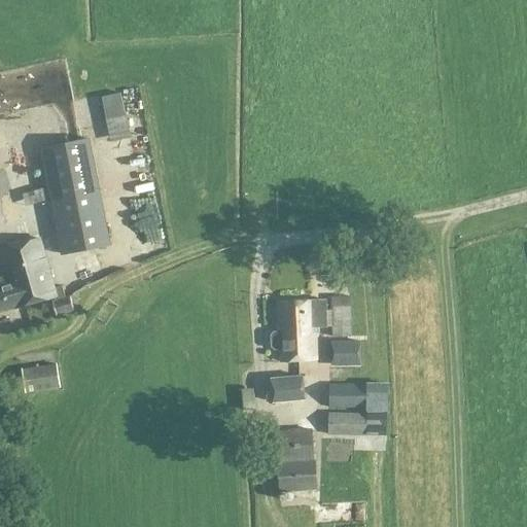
[(42,148),(64,253),(112,243),(91,138),(42,148)]
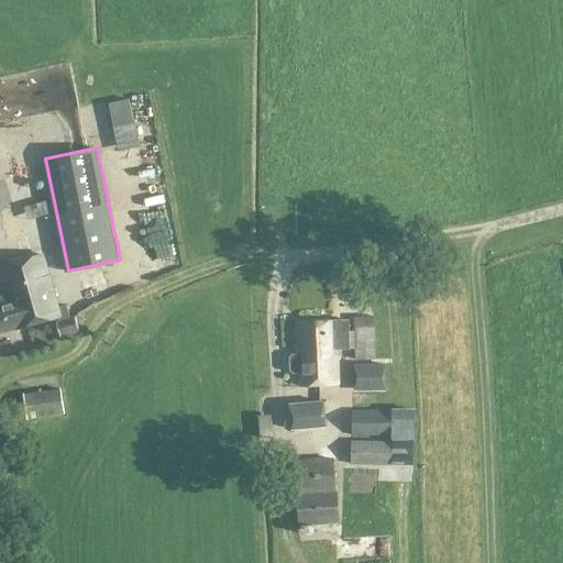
[(19,174),(0,177),(0,236),(31,231),(19,174)]
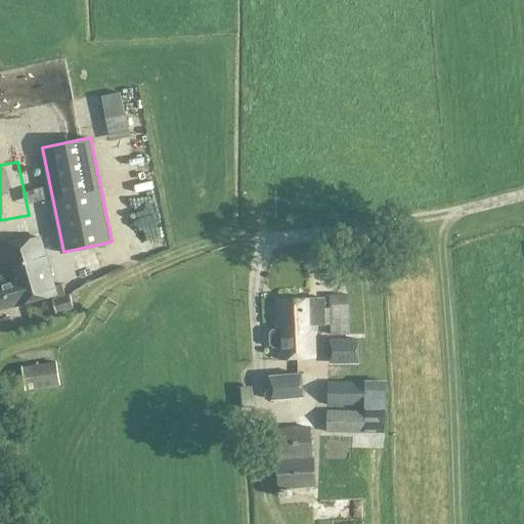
[(0,248),(0,254),(6,274),(7,279),(15,277),(24,304),(53,296),(54,299),(51,300),(55,313),(73,308),(69,295),(64,296),(61,285),(53,287),(48,267),(45,259),(39,237),(0,248)]
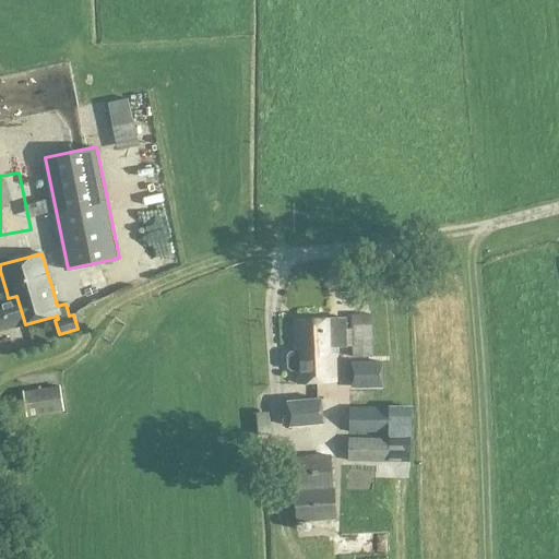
[(0,331),(25,324),(16,296),(8,298),(7,293),(0,294),(0,331)]
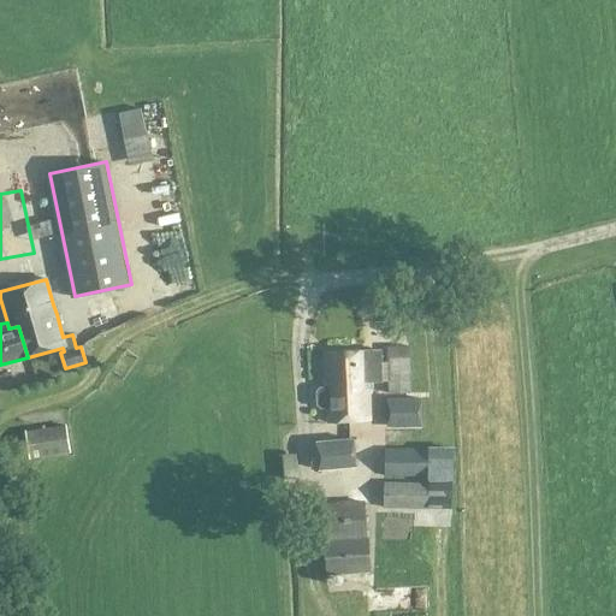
[(388,348),(389,394),(409,394),(409,347),(388,348)]
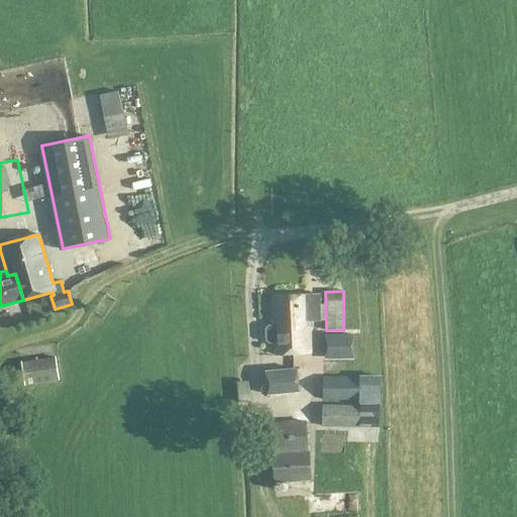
[(268,310),(265,313),(266,324),(268,327),(274,326),(276,355),(310,353),(309,327),(313,327),(312,321),(320,321),(319,295),(273,298),(274,310),(268,310)]
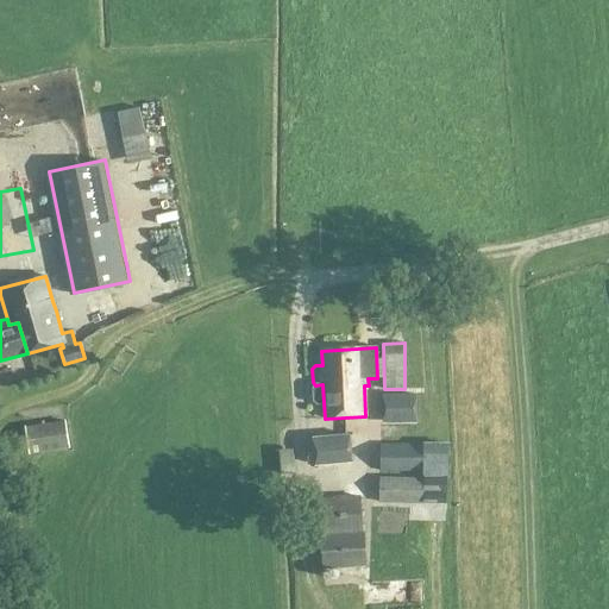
[(381,421),(415,422),(415,391),(382,390),(381,421)]
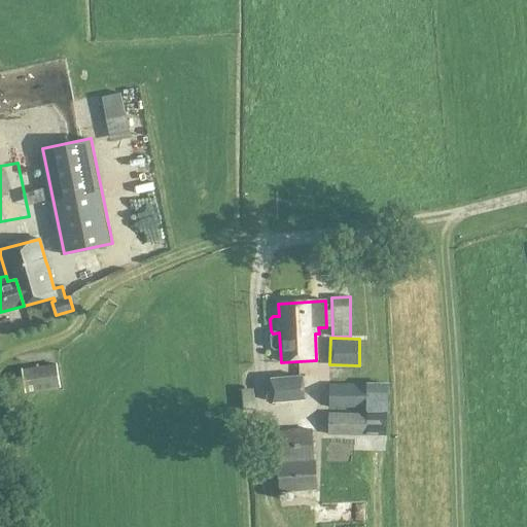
[(59,388),(56,367),(56,365),(23,371),(27,393),(59,388)]
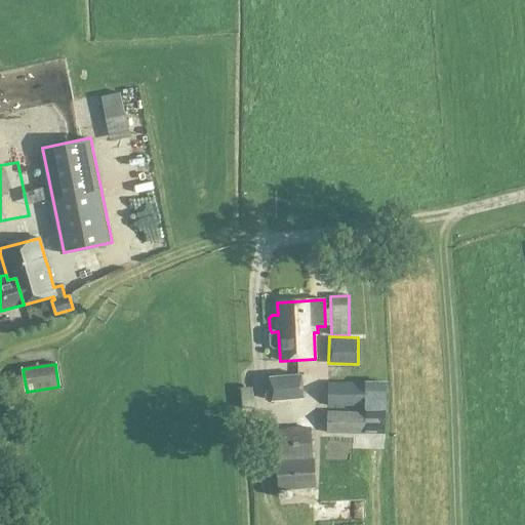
[(272,378),(273,401),(305,399),(303,375),(272,378)]
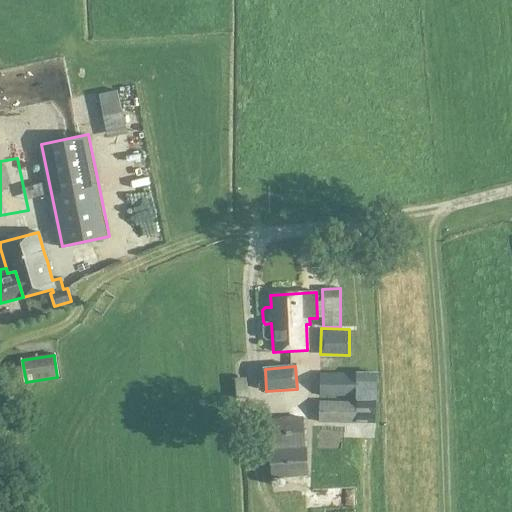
[(321,374),(321,396),(358,395),(358,399),(378,398),(377,372),(321,374)]
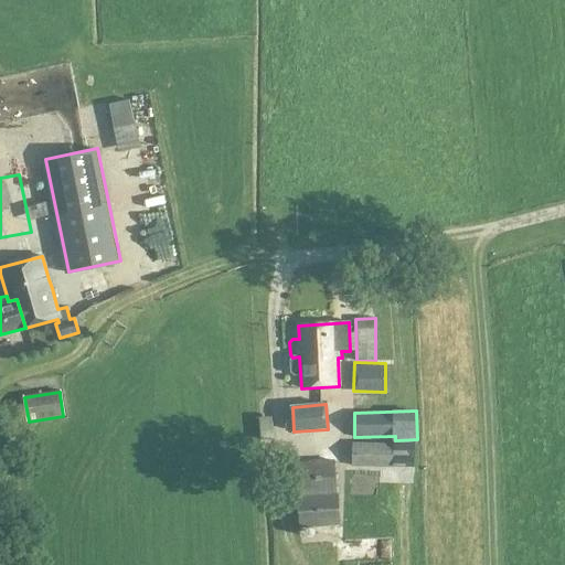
[(353,466),(406,467),(407,445),(354,444),(353,466)]
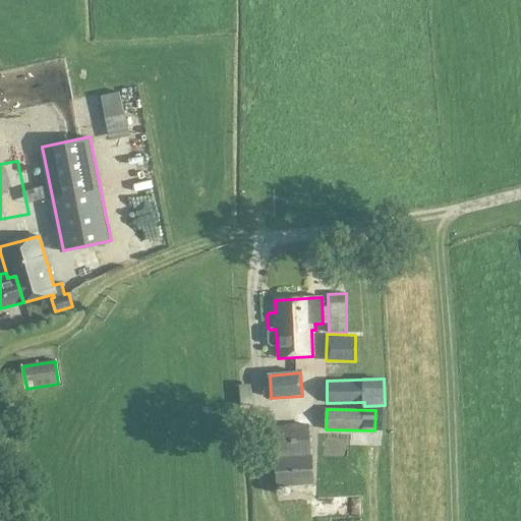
[(274,427),(278,485),(313,483),(311,455),(309,455),(308,426),(311,425),(311,415),(297,416),(298,426),(274,427)]
